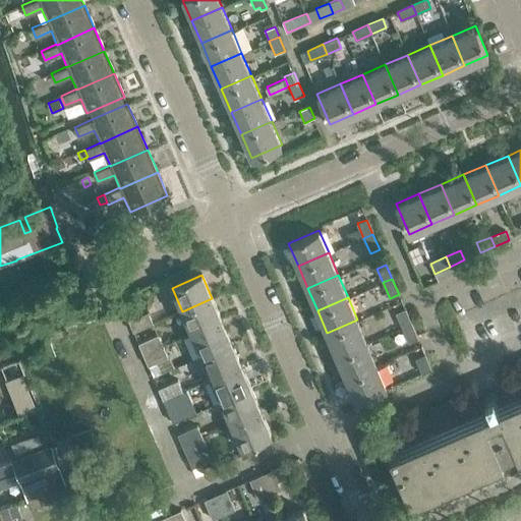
[(212,298),(182,311),(192,334),(222,322),(212,298)]
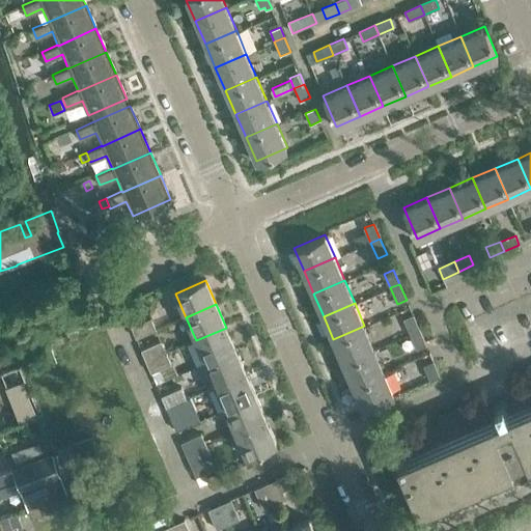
[(410,333),(419,330),(413,315),(403,319),(410,333)]
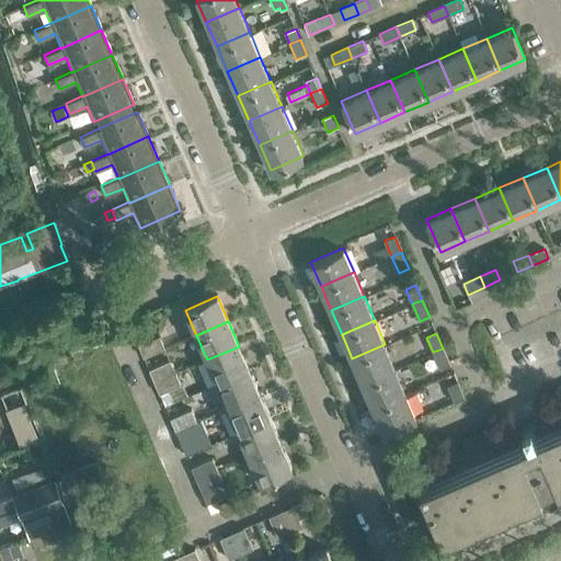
[(160,336),(139,345),(145,357),(165,348),(160,336)]
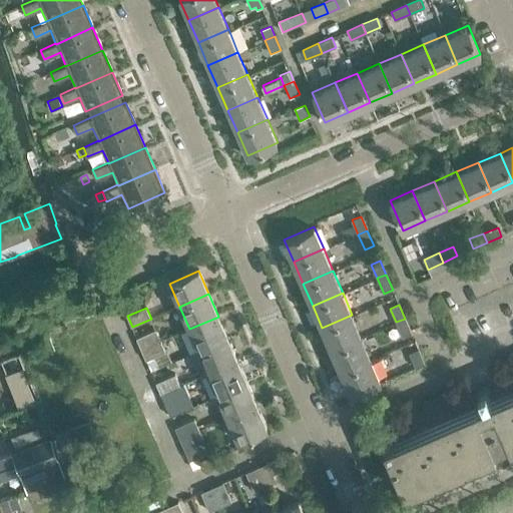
[(352,315),(322,328),(332,350),(362,337),(352,315)]
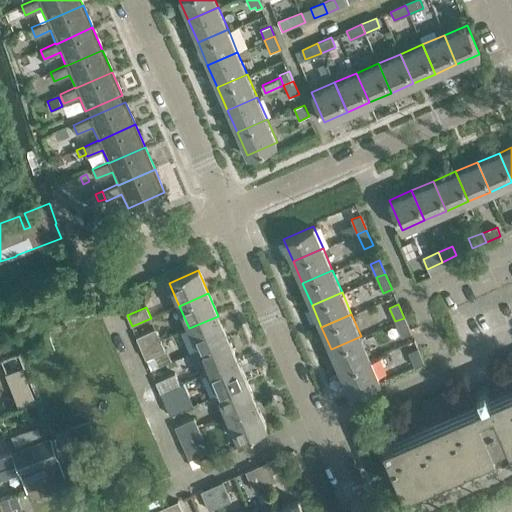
[(218,316),(189,328),(199,350),(228,338),(218,316)]
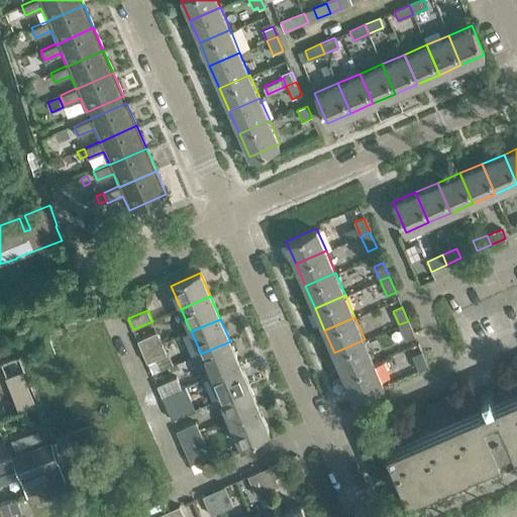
[(399,324),(406,340),(415,336),(408,321),(399,324)]
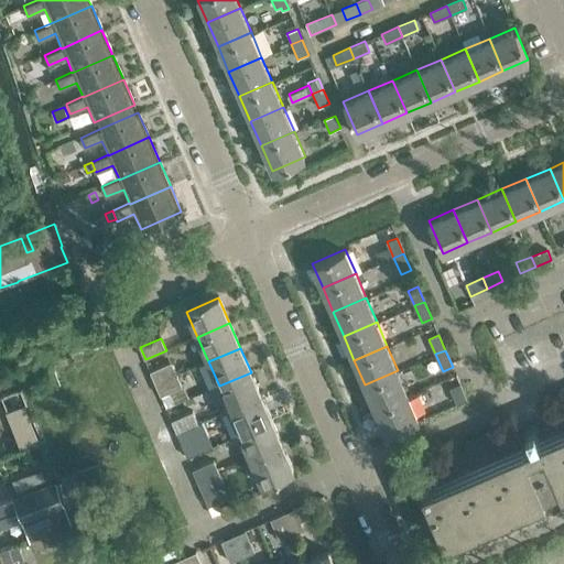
[(156,384),(177,375),(172,362),(150,371),(156,384)]
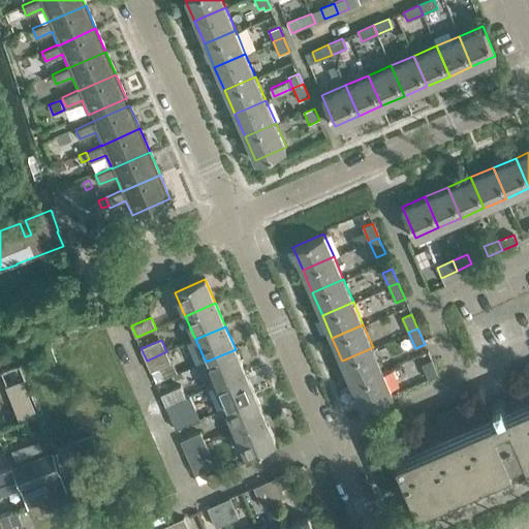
[(373,347),(342,361),(351,383),(382,370),(373,347)]
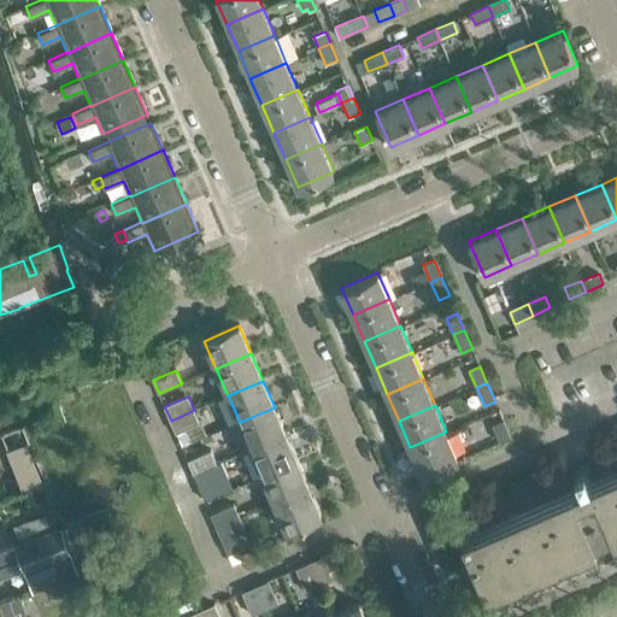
[(275,407),(240,422),(252,450),(286,434),(275,407)]
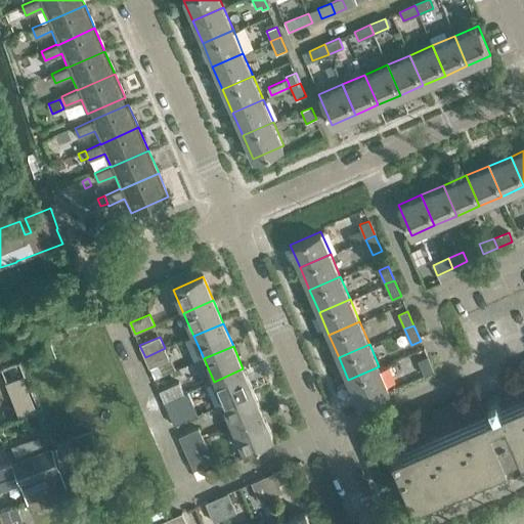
[(145,357),(149,367),(169,359),(165,348),(145,357)]
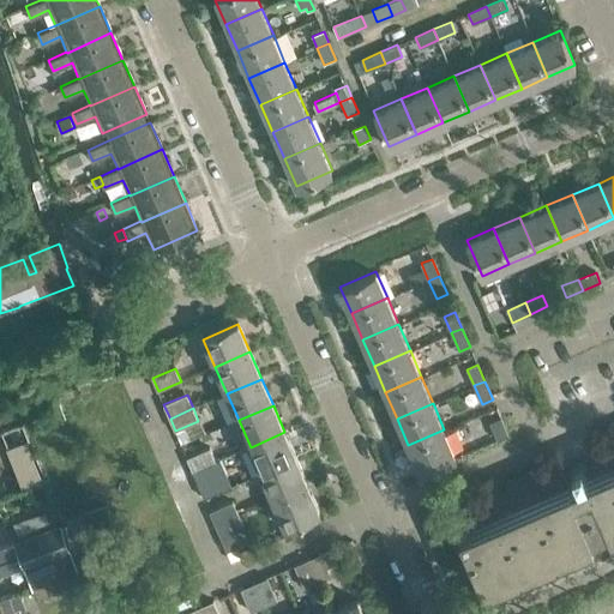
[(501,417),(491,423),(497,440),(507,437),(501,417)]
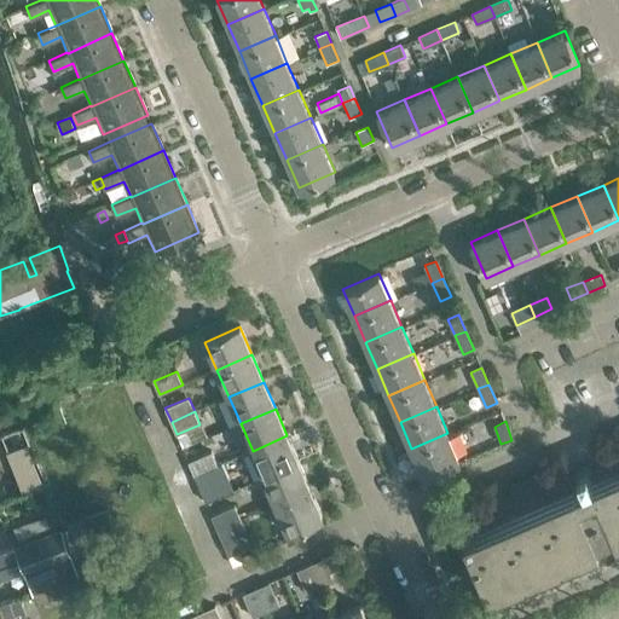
[(447,433),(411,449),(423,476),(460,461),(447,433)]
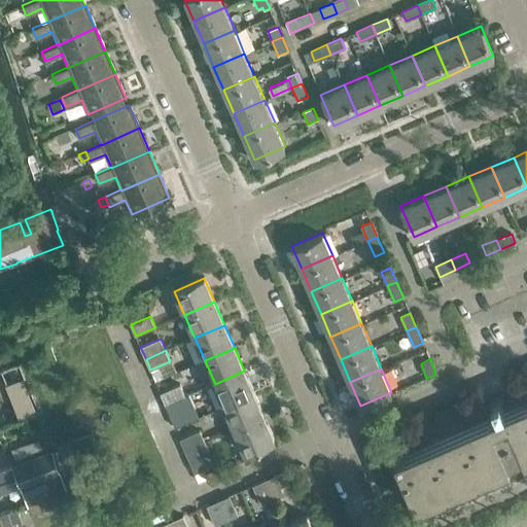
[(244,371),(215,384),(224,407),(254,393),(244,371)]
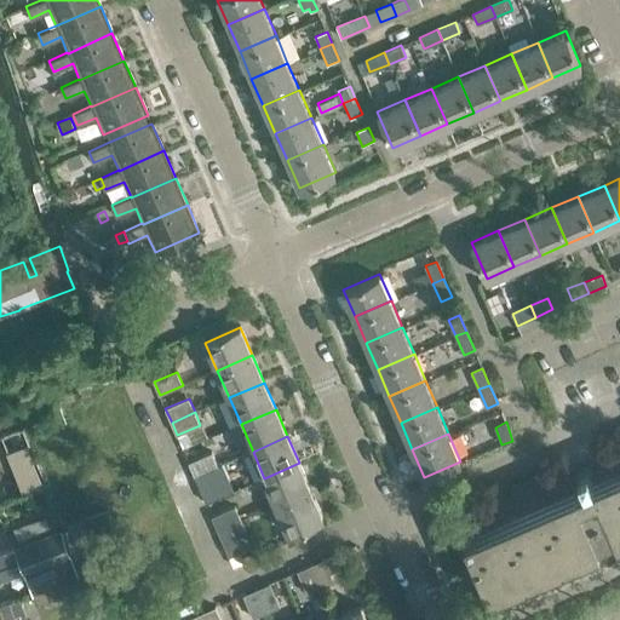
[(195,477),(218,468),(212,452),(189,463),(195,477)]
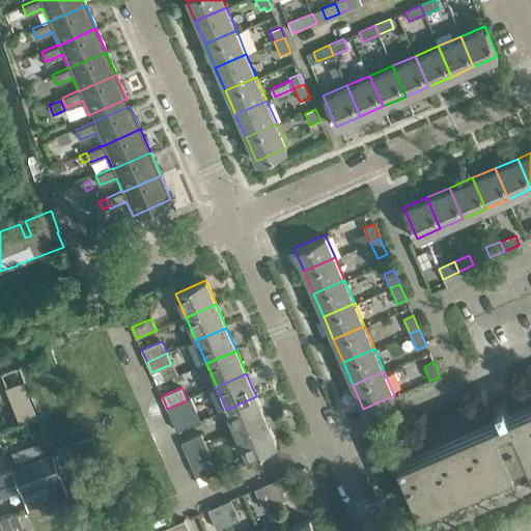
[(30,395),(14,401),(21,419),(37,413),(30,395)]
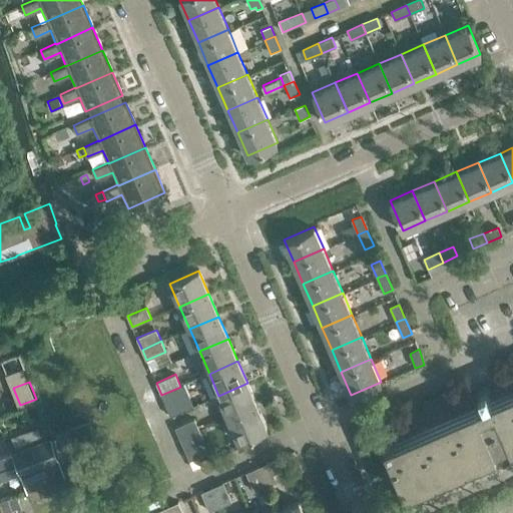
[(247,383),(218,396),(228,418),(258,406),(247,383)]
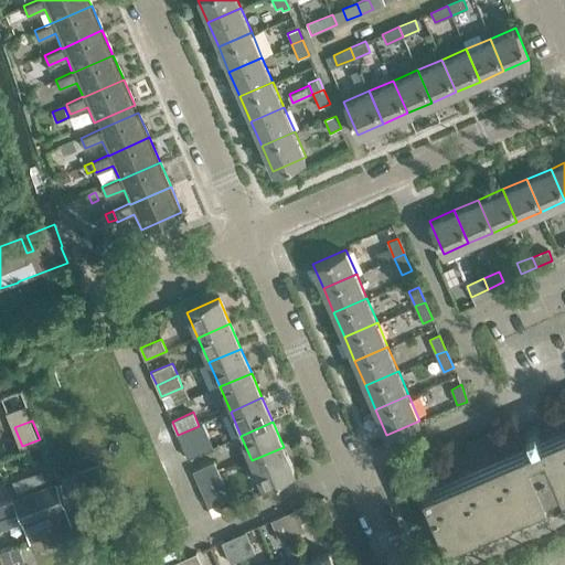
[(182,446),(203,437),(199,426),(178,435),(182,446)]
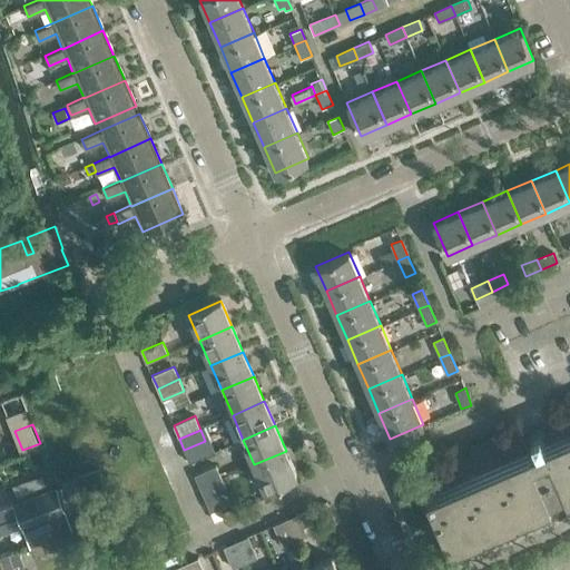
[(569,439),(548,449),(540,431),(531,434),(533,439),(520,444),(527,458),(442,494),(440,489),(439,490),(439,489),(428,494),(450,546),(551,501),(549,497),(564,489),(567,494),(569,492),(569,439)]
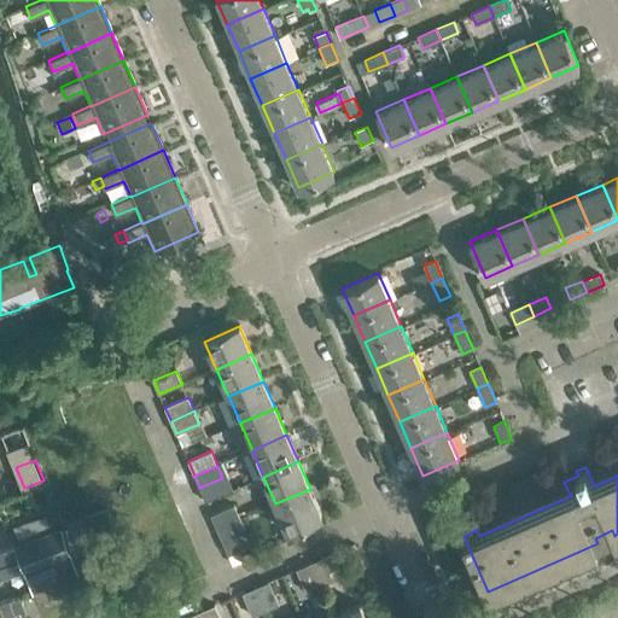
[(310,489),(275,503),(287,531),(322,517),(310,489)]
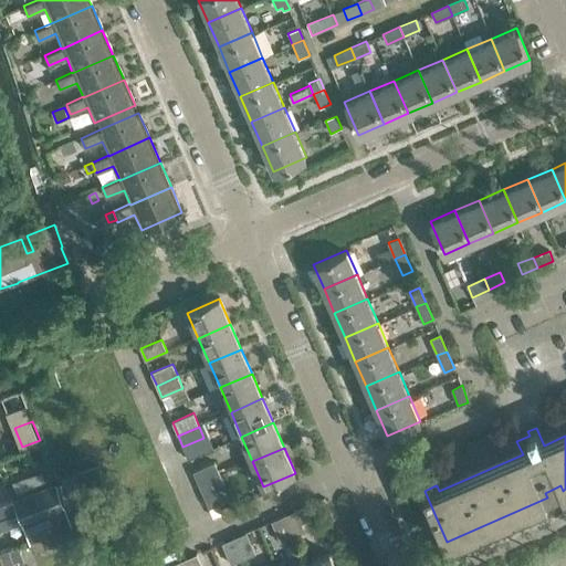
[(199,484),(220,475),(215,462),(194,471),(199,484)]
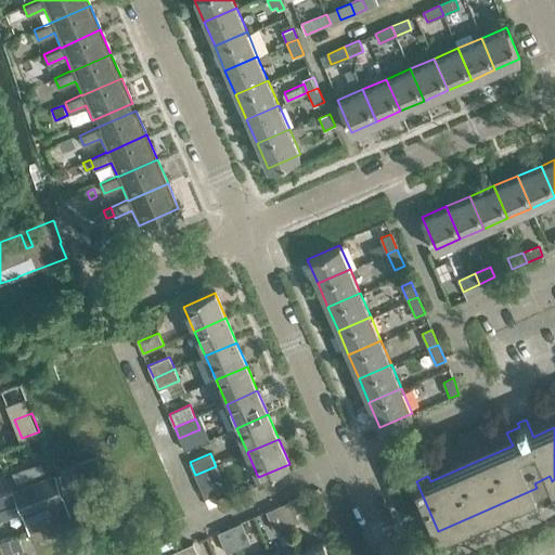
[(41,463),(18,472),(23,485),(47,476),(41,463)]
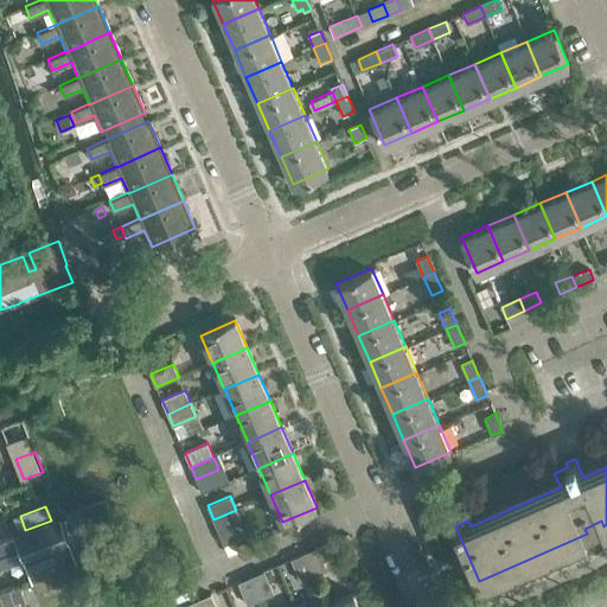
[(213,519),(224,545),(237,540),(232,526),(242,523),(236,510),(213,519)]
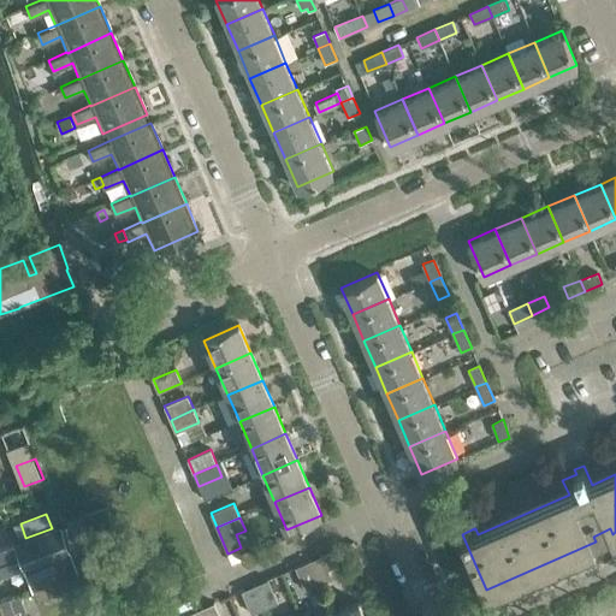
[(24,567),(33,590),(55,580),(78,570),(61,528),(0,551),(0,576),(23,568),(24,567)]
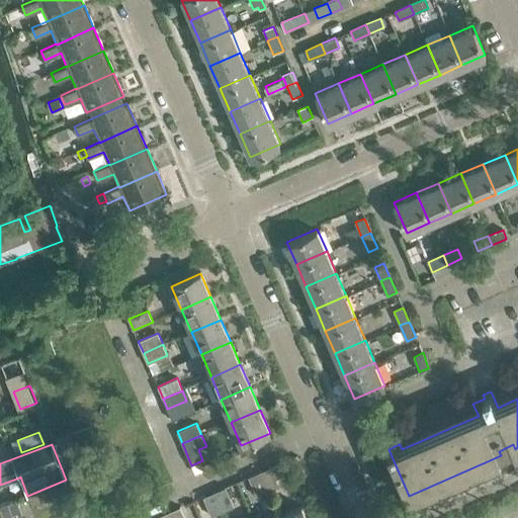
[(297,455),(289,459),(297,479),(306,475),(297,455)]
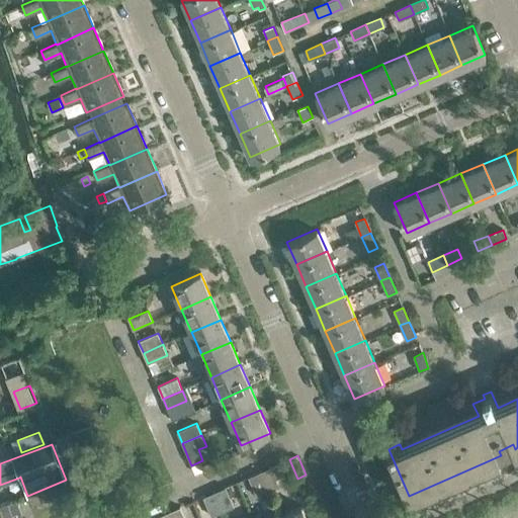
[(259,472),(267,491),(279,487),(276,479),(285,473),(281,462),(259,472)]
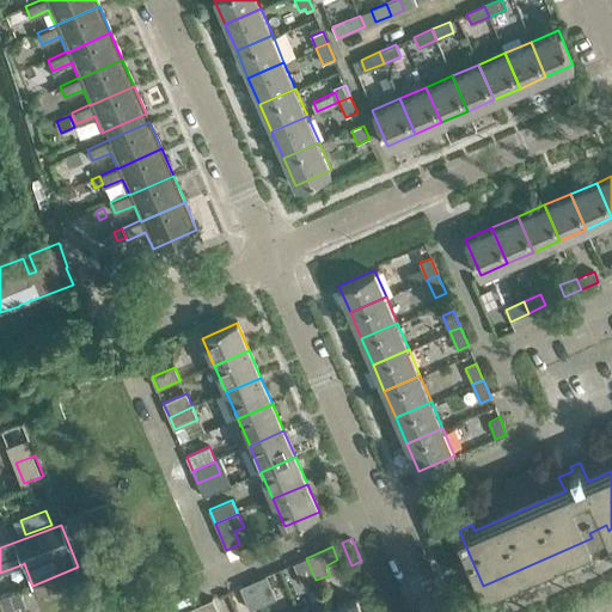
[(121,550),(108,556),(114,571),(127,565),(121,550)]
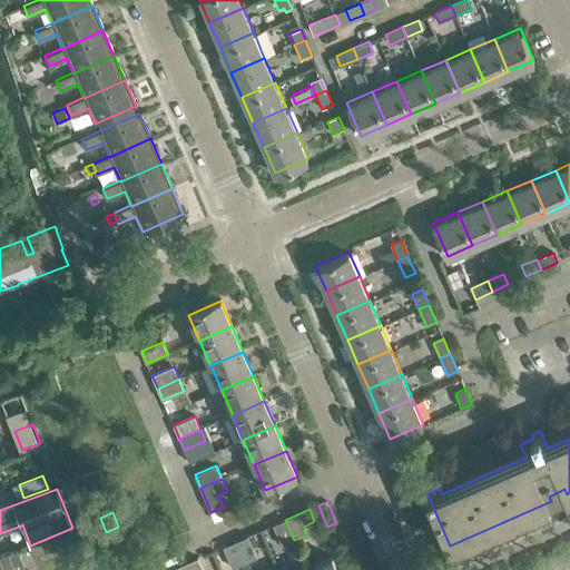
[(285,520),(273,524),(282,546),(294,540),(285,520)]
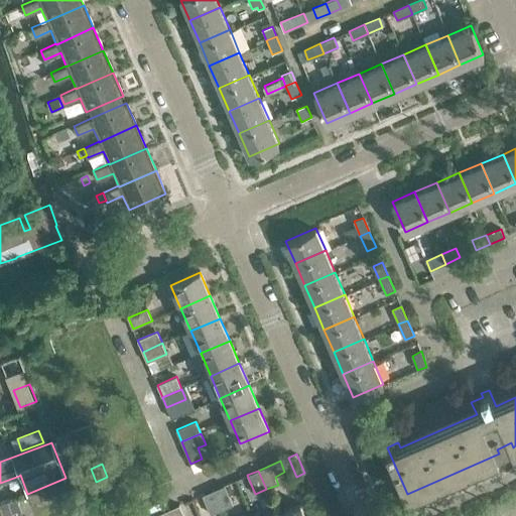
[(66,478),(46,486),(50,497),(71,489),(66,478)]
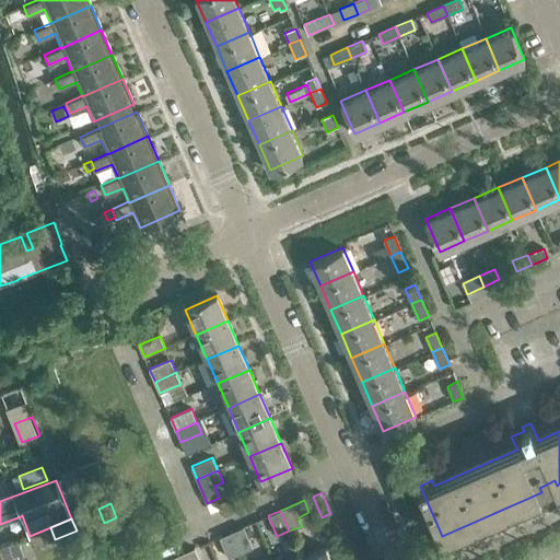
[(232,532),(241,552),(253,548),(244,526),(232,532)]
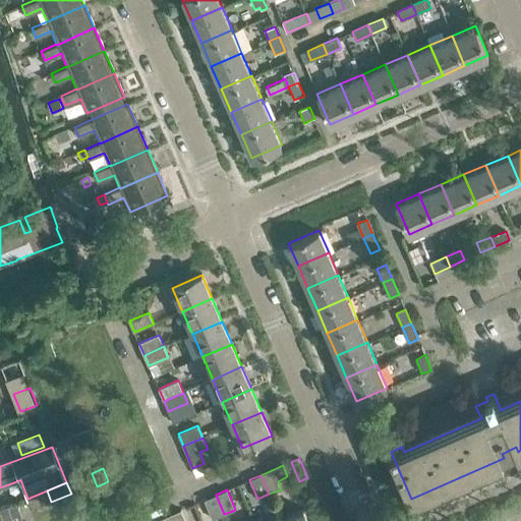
[(216,495),(205,500),(213,519),(224,514),(216,495)]
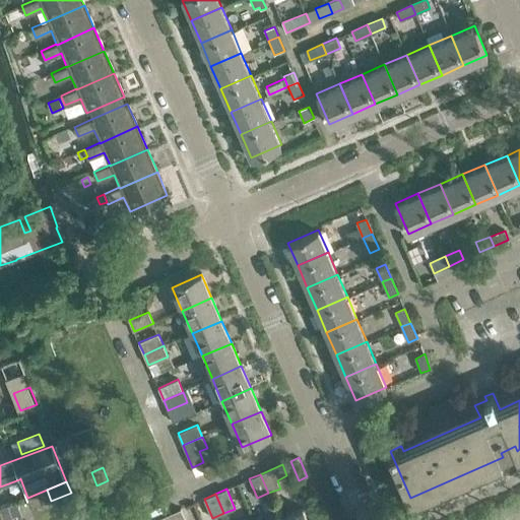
[(0,519),(23,519),(16,501),(8,504),(0,506),(0,519)]
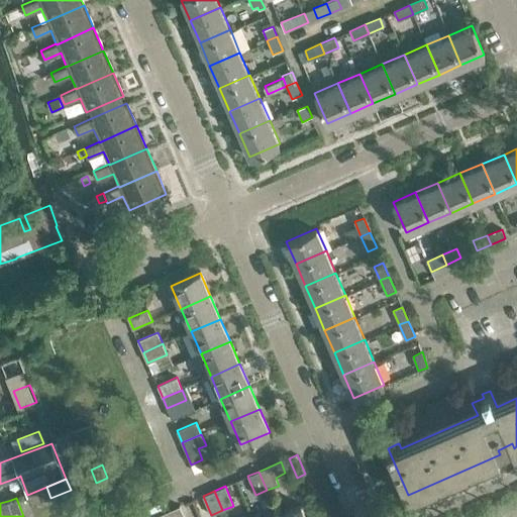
[(169,511),(171,516),(184,516),(180,506),(169,511)]
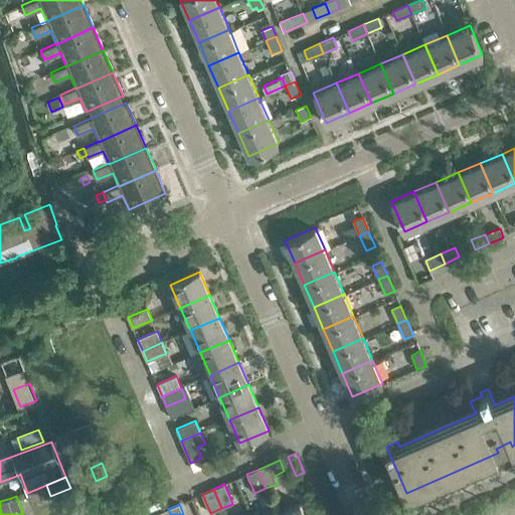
[(278,514),(314,514),(313,511),(305,514),(300,504),(278,514)]
